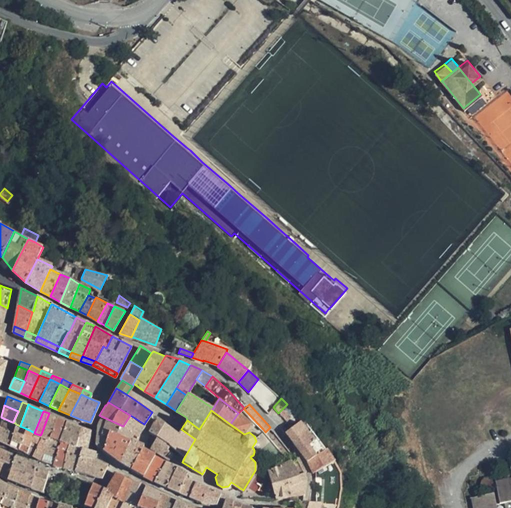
[(49,439),(50,436),(50,435),(56,416),(49,413),(41,434),(40,435),(49,439)]
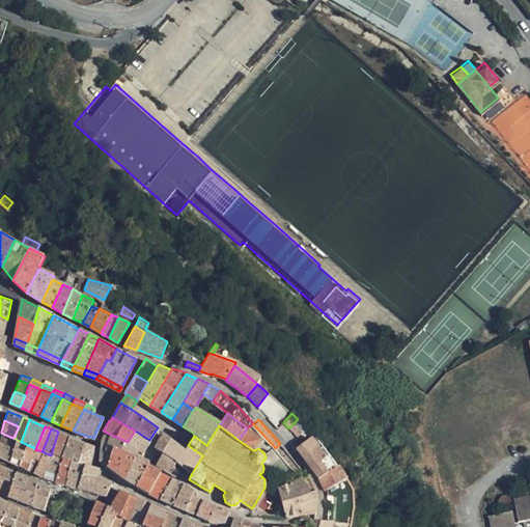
[(247,428),(239,440),(253,450),(260,440),(247,428)]
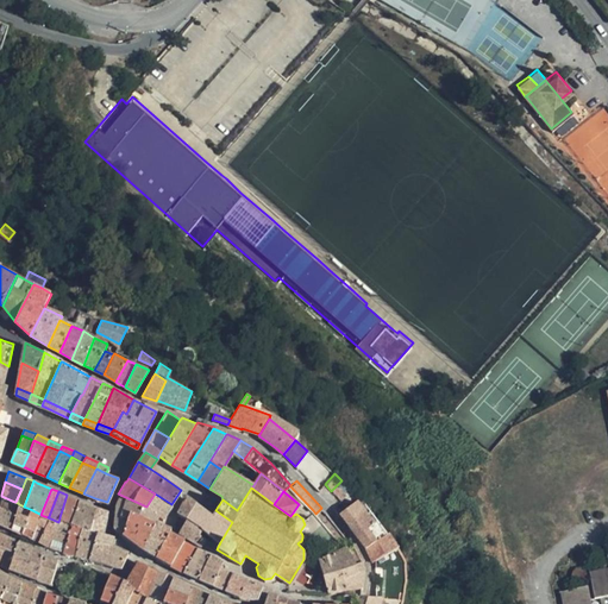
[(162,517),(171,504),(155,494),(146,507),(158,515),(162,517)]
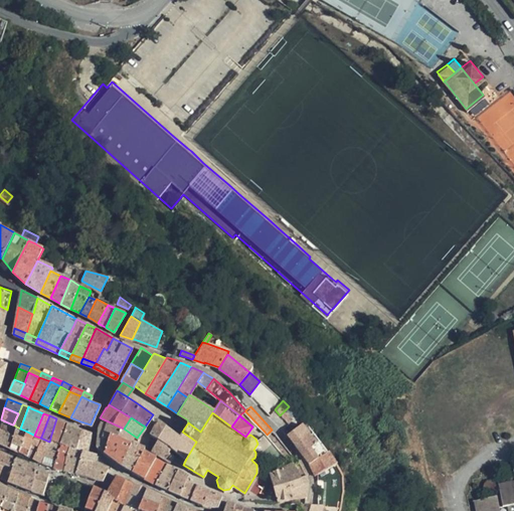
[(59,442),(66,422),(56,418),(50,438),(50,439),(59,442)]
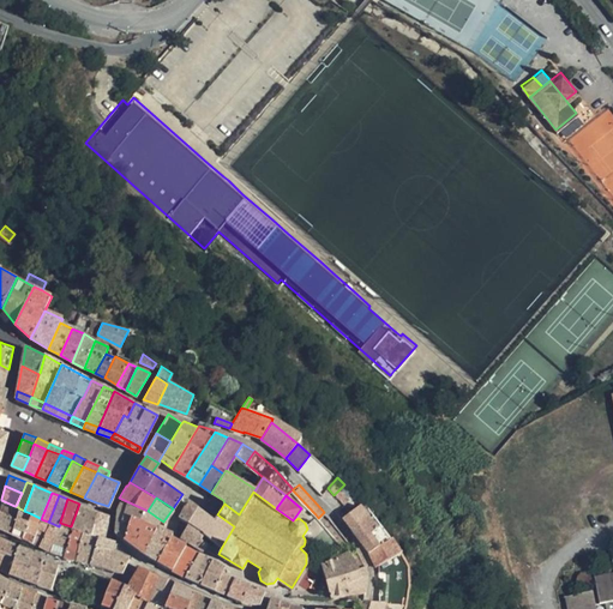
[(156,525),(160,519),(148,511),(121,499),(116,507),(114,531),(124,537),(131,514),(156,525)]
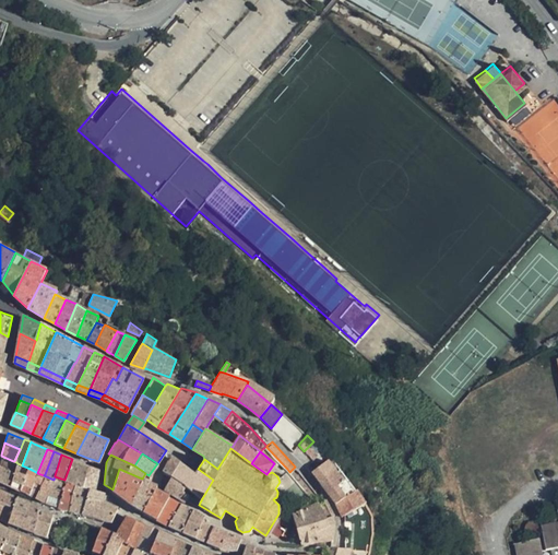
[(0,479),(10,484),(18,463),(16,462),(14,461),(13,461),(1,456),(0,460),(0,479)]
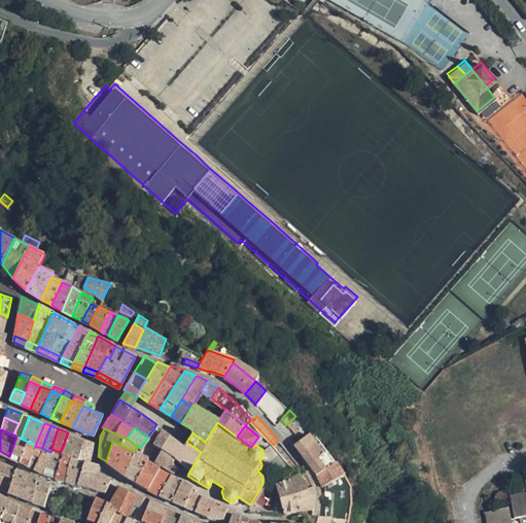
[(153,444),(162,448),(170,436),(161,429),(153,444)]
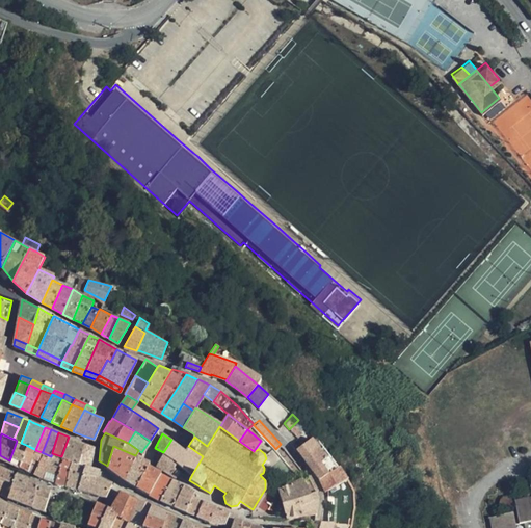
[(79,464),(83,442),(69,437),(61,456),(63,457),(72,460),(76,463),(79,464)]
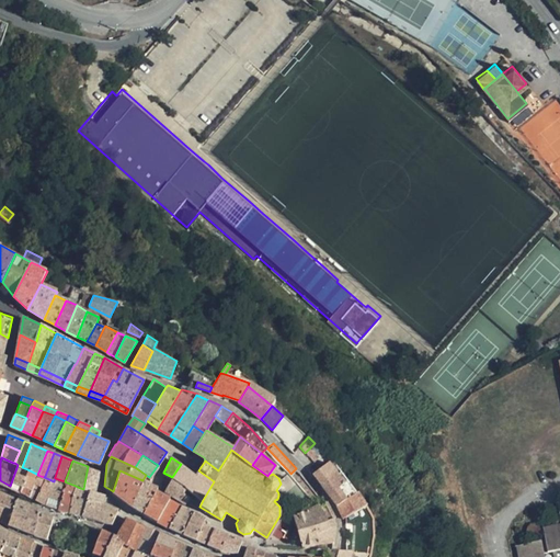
[(320,484),(338,473),(329,462),(312,473),(319,481),(320,484)]
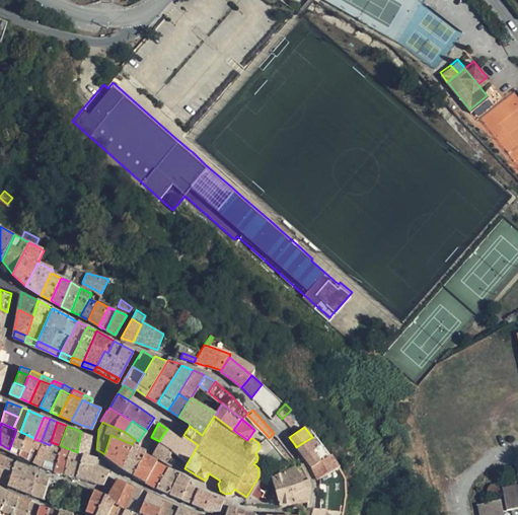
[(19,453),(25,434),(20,432),(16,430),(9,449),(19,453)]
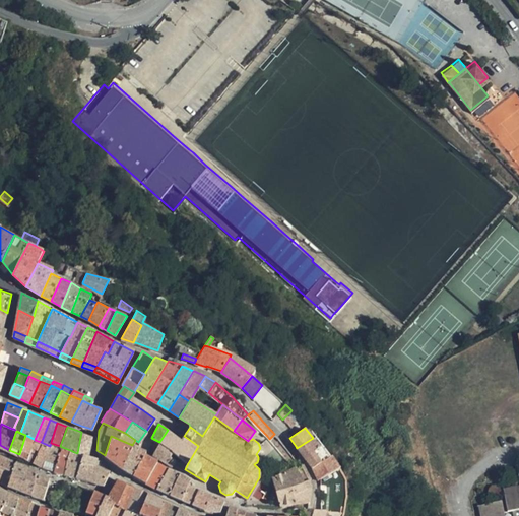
[(88,455),(91,436),(81,432),(77,453),(82,454),(88,455)]
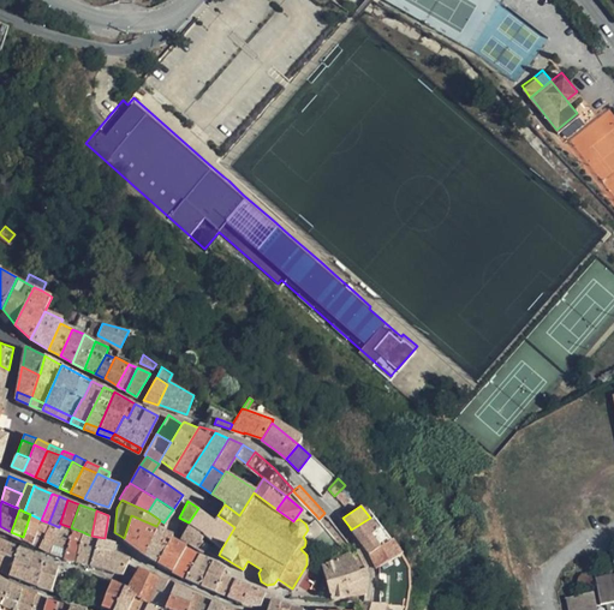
[(39,545),(48,522),(41,520),(40,519),(30,514),(23,537),(36,544),(39,545)]
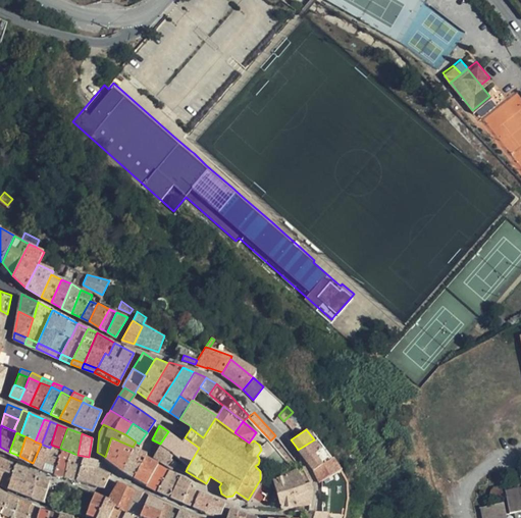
[(134,447),(133,447),(111,437),(105,457),(122,470),(134,447)]
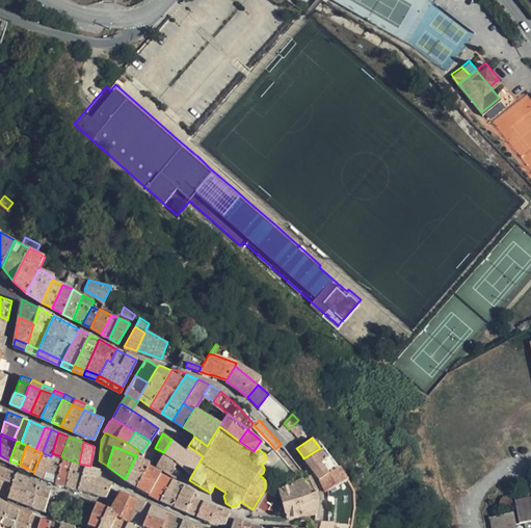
[(319,478),(335,468),(320,448),(303,458),(319,478)]
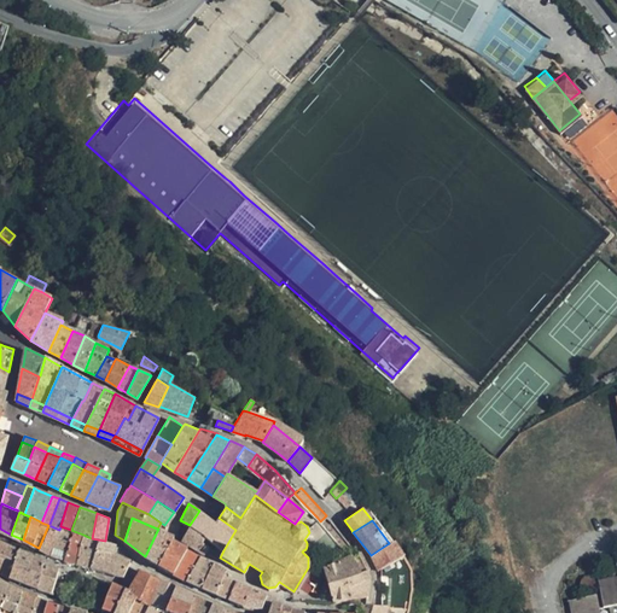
[(50,553),(50,554),(59,530),(48,525),(39,548),(50,553)]
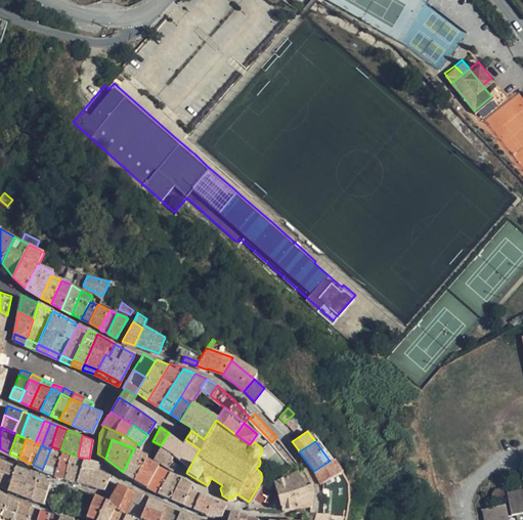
[(171,460),(174,456),(171,452),(161,445),(153,457),(173,470),(177,464),(171,460)]
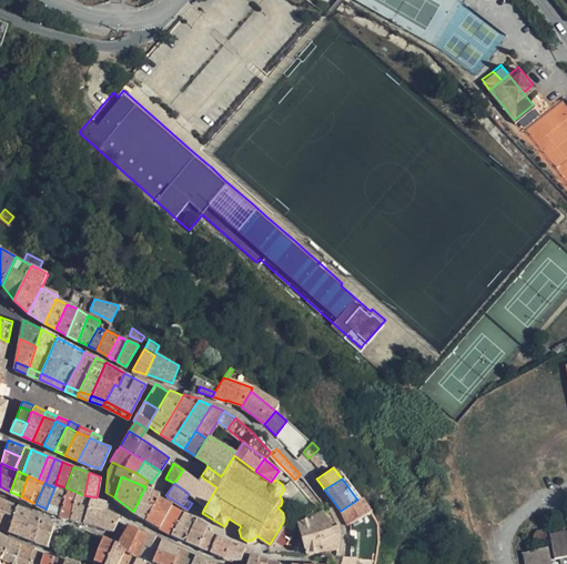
[(46,510),(59,514),(68,489),(66,487),(56,484),(54,487),(46,510)]
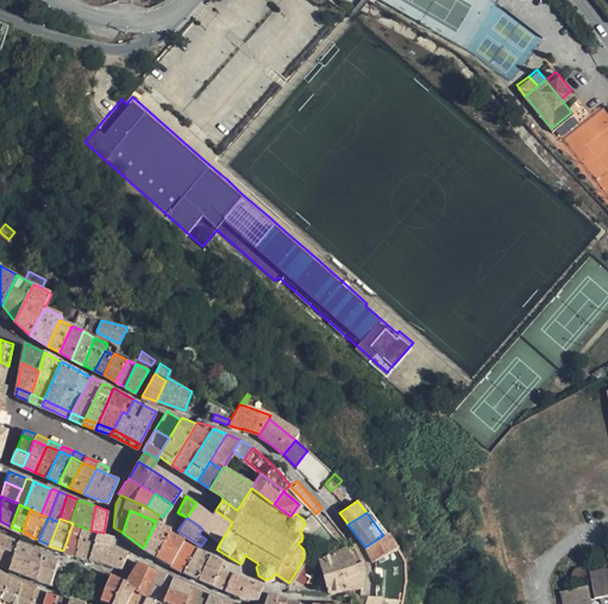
[(170,527),(156,521),(143,548),(156,557),(169,530),(170,527)]
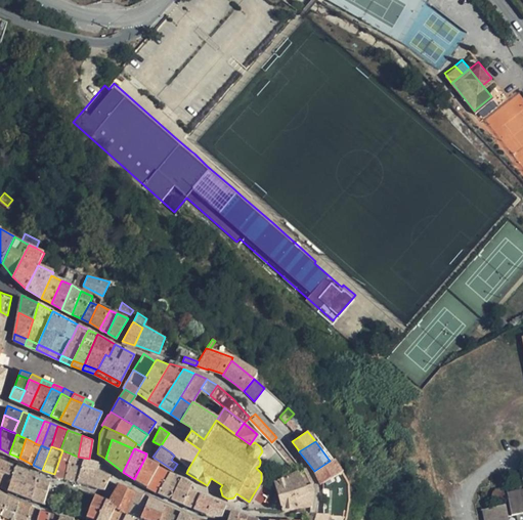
[(54,474),(64,477),(71,453),(62,450),(54,474)]
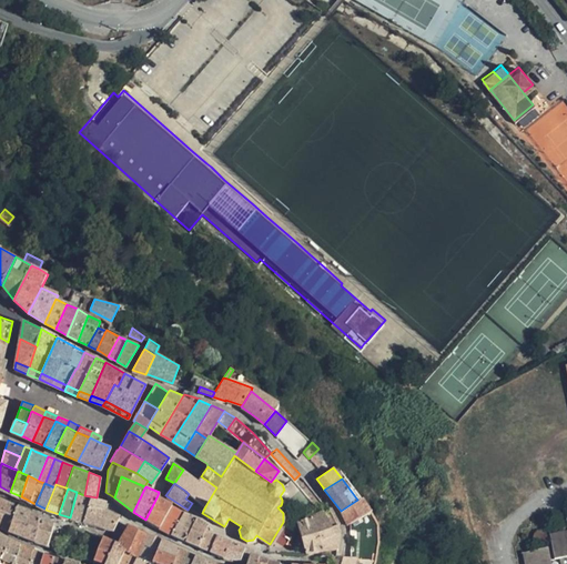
[(82,521),(88,504),(90,496),(84,495),(81,494),(77,492),(70,517),(82,521)]
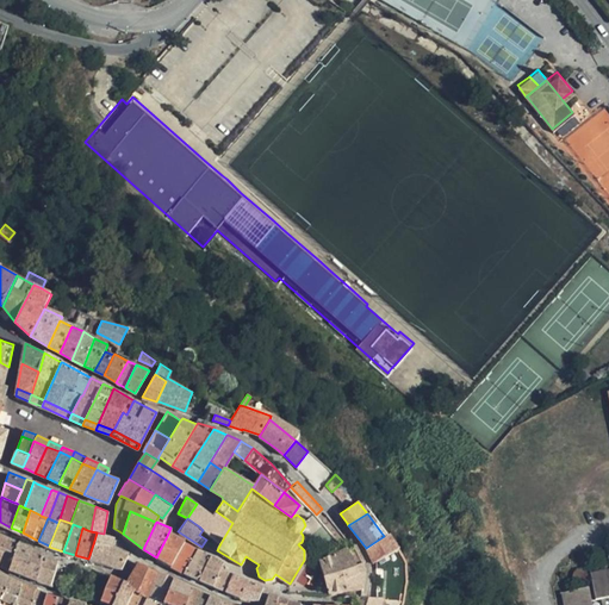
[(209,536),(218,542),(224,534),(215,528),(209,536)]
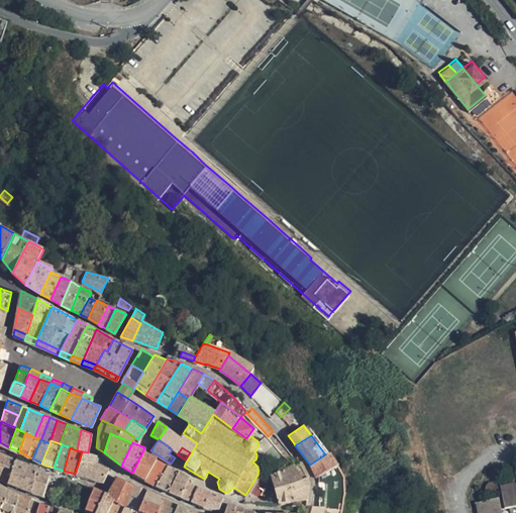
[(0,464),(12,469),(15,458),(7,454),(0,450),(0,464)]
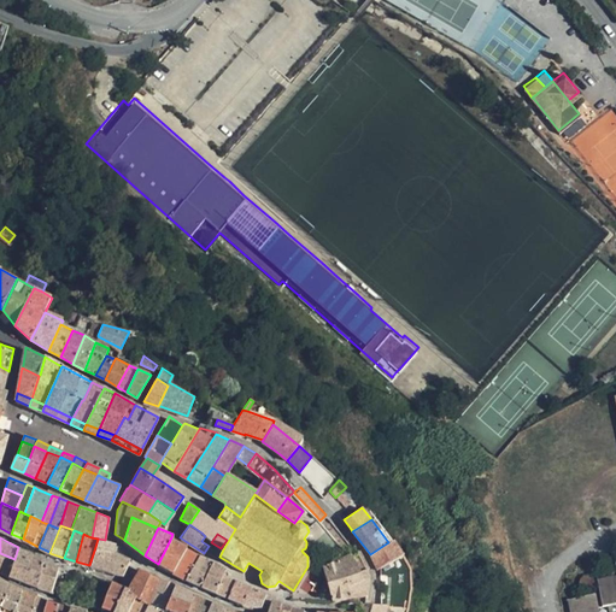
[(182,545),(171,537),(158,564),(165,568),(172,571),(186,546),(182,545)]
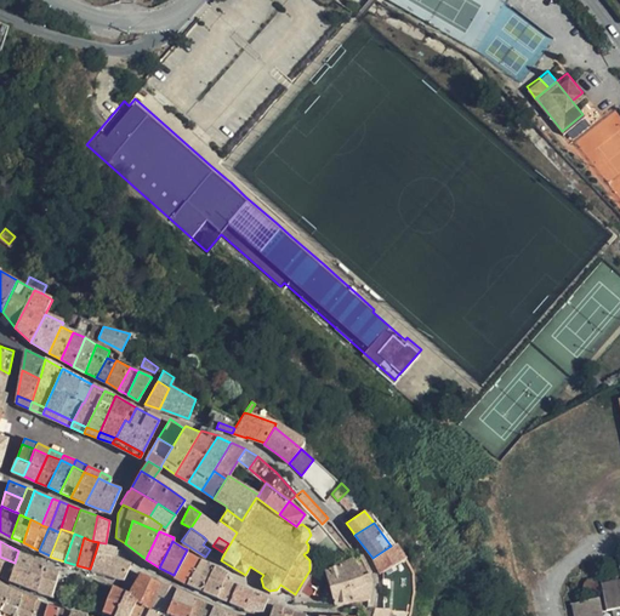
[(114,554),(117,546),(106,543),(98,542),(96,551),(114,554)]
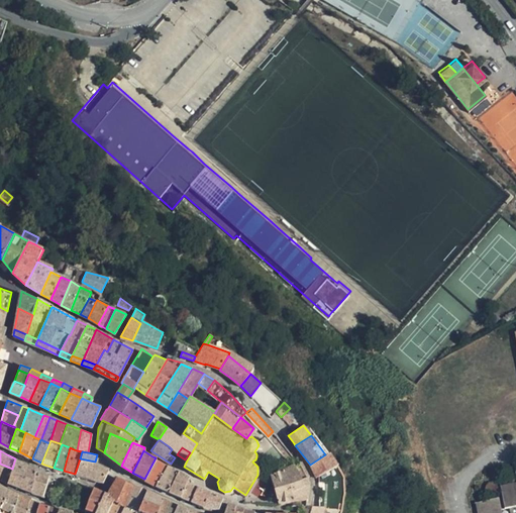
[(338,467),(330,452),(325,454),(310,465),(315,477),(338,467)]
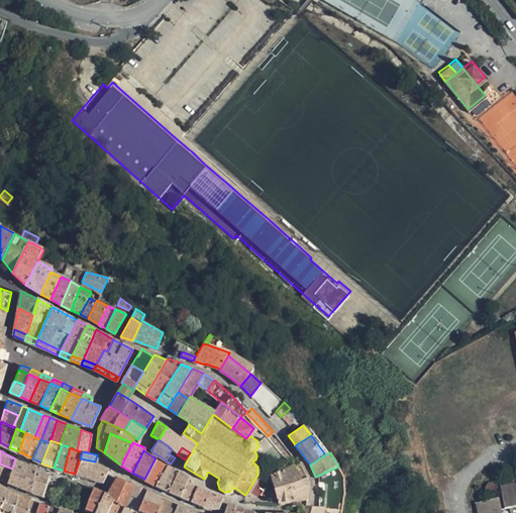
[(167,465),(156,457),(144,479),(156,485),(167,465)]
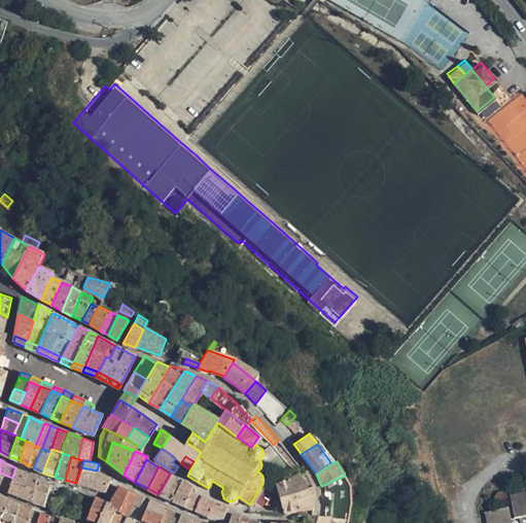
[(24,484),(27,473),(15,467),(12,478),(11,480),(24,484)]
